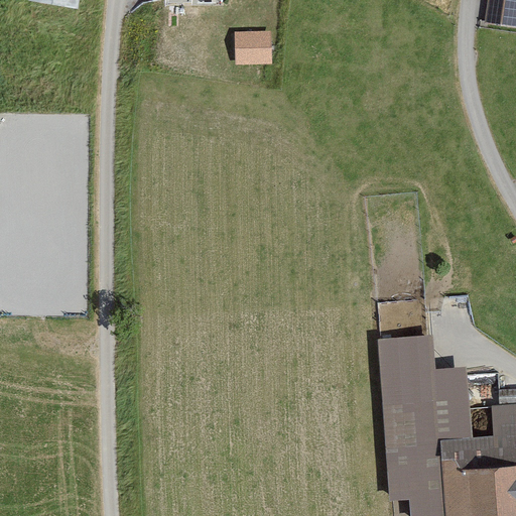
[(30,0),(30,1),(79,9),(81,0),(30,0)]
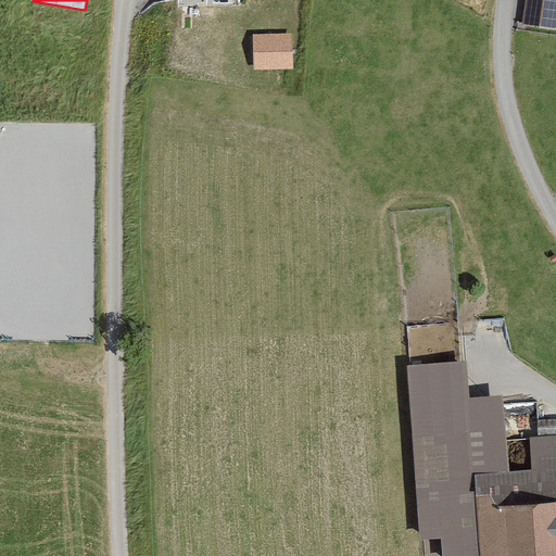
[(555,0),(527,0),(525,22),(555,25),(555,0)]
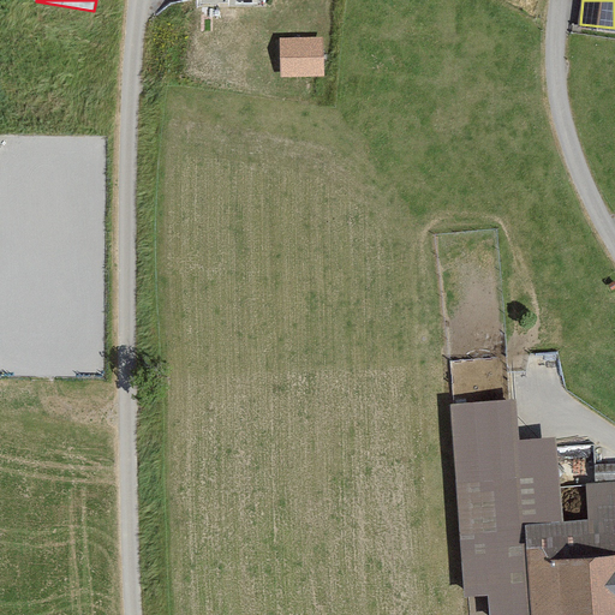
[(281,34),(282,73),(327,72),(326,33),(281,34)]
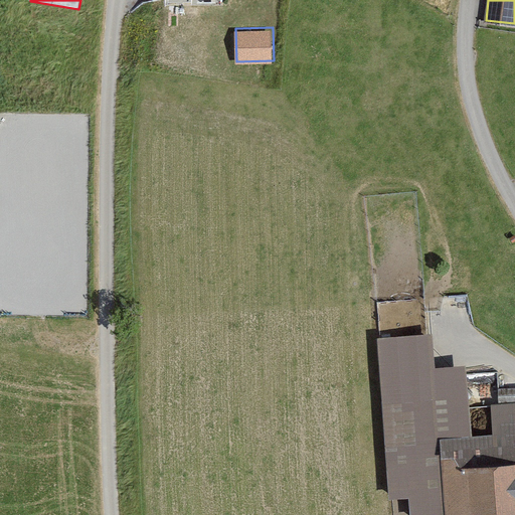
[(432,336),(377,339),(390,514),(447,514),(441,439),(473,437),(466,367),(436,369),(432,336)]
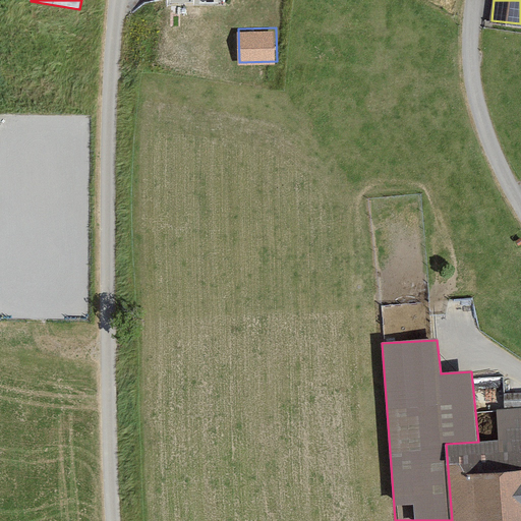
[(478,442),(446,444),(452,520),(520,520),(520,408),(500,410),(502,440),(478,442)]
